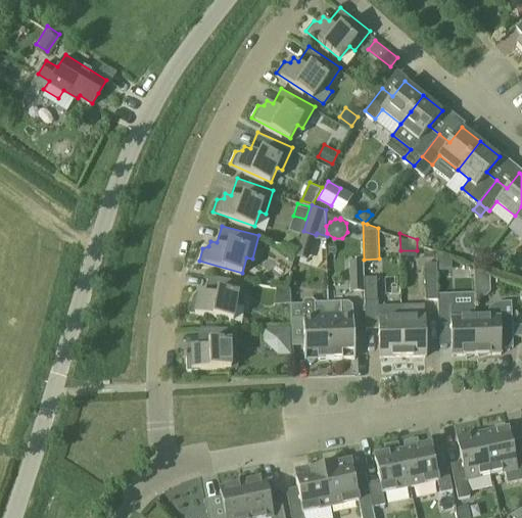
[(350,259),(350,287),(365,287),(365,276),(364,276),(364,259),(350,259)]
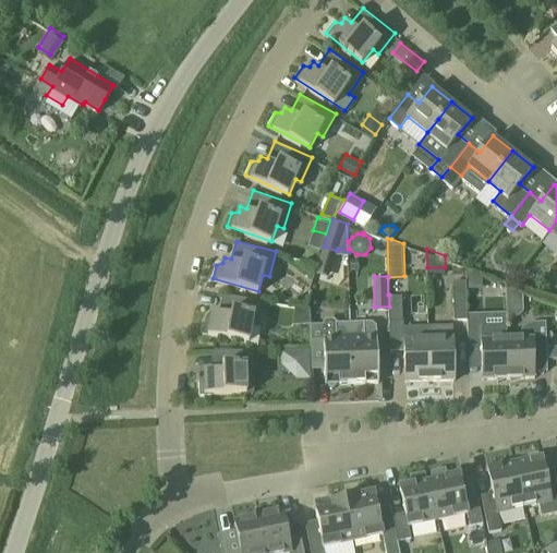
[(453,279),(455,319),(468,317),(468,316),(467,279),(453,279)]
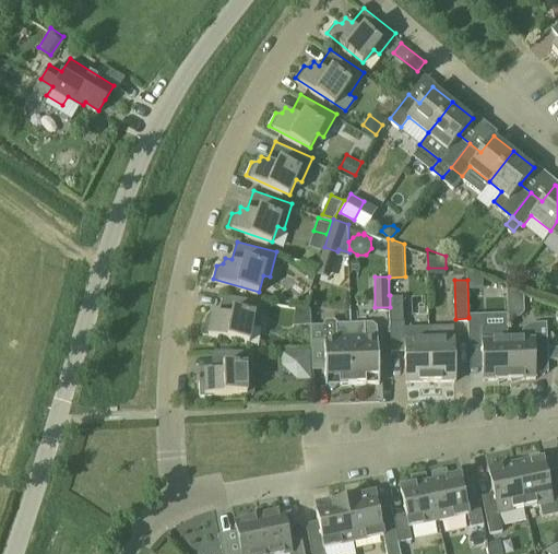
[(523,290),(508,283),(508,297),(523,296),(523,290)]
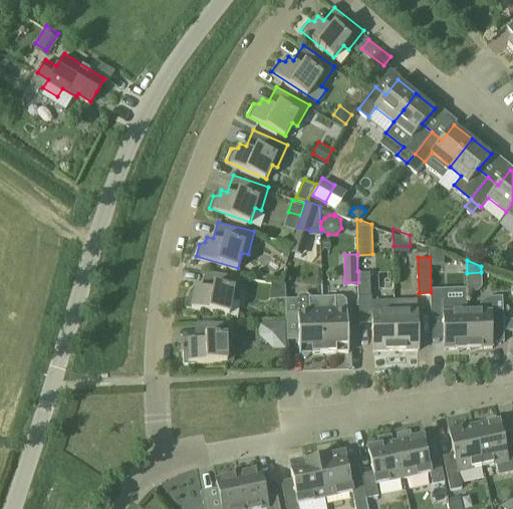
[(242,275),(206,269),(203,286),(196,285),(195,291),(189,293),(187,306),(230,313),(232,298),(238,299),(242,275)]
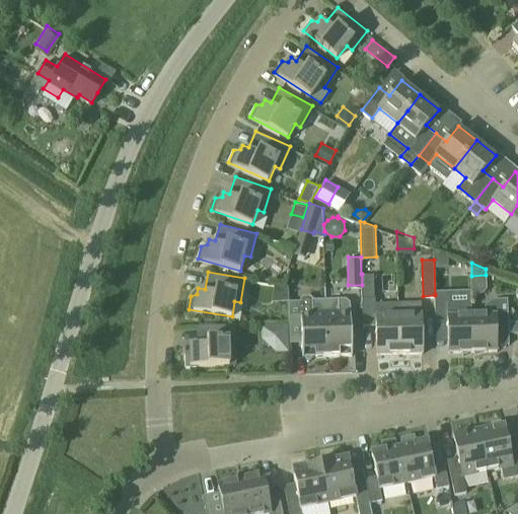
[(362,274),(362,285),(363,298),(375,297),(374,273),(362,274)]
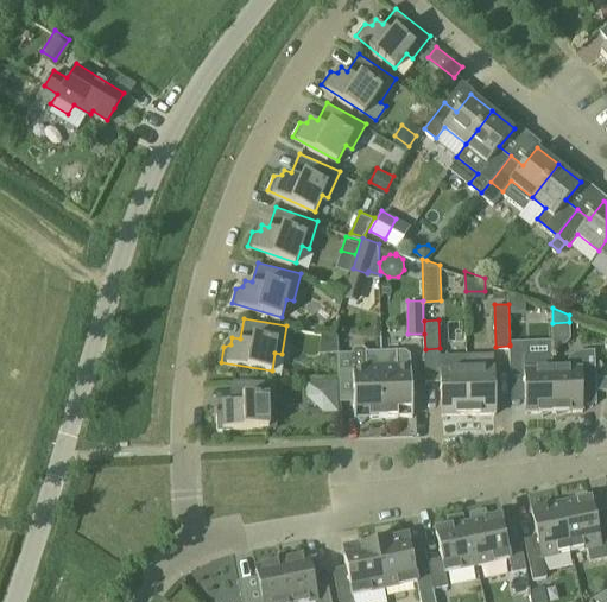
[(318,331),(318,350),(335,350),(335,333),(318,331)]
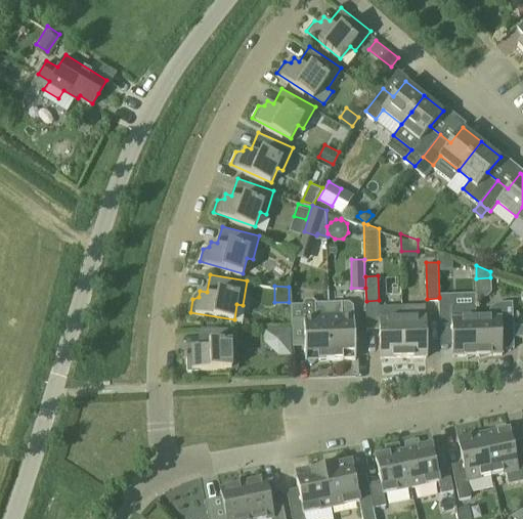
[(292,317),(304,316),(306,358),(331,357),(330,315),(330,300),(317,301),(313,297),(307,297),(303,300),(303,302),(292,303),(292,317)]
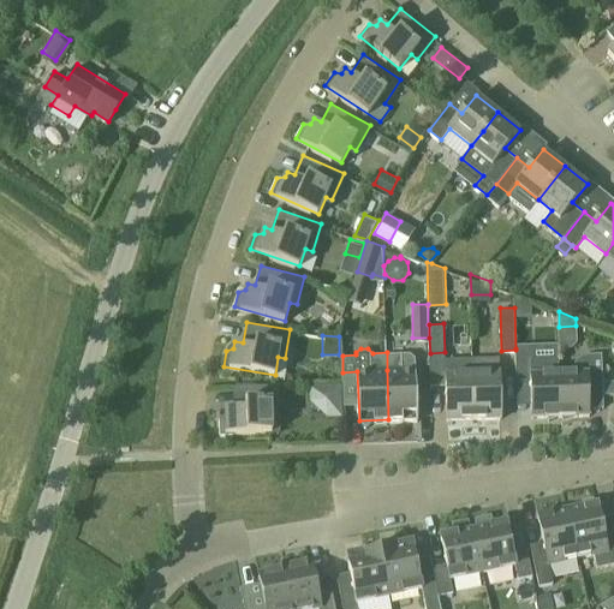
[(516,348),(516,350),(517,377),(531,377),(532,415),(561,415),(560,376),(560,371),(560,357),(531,358),(531,348),(516,348)]
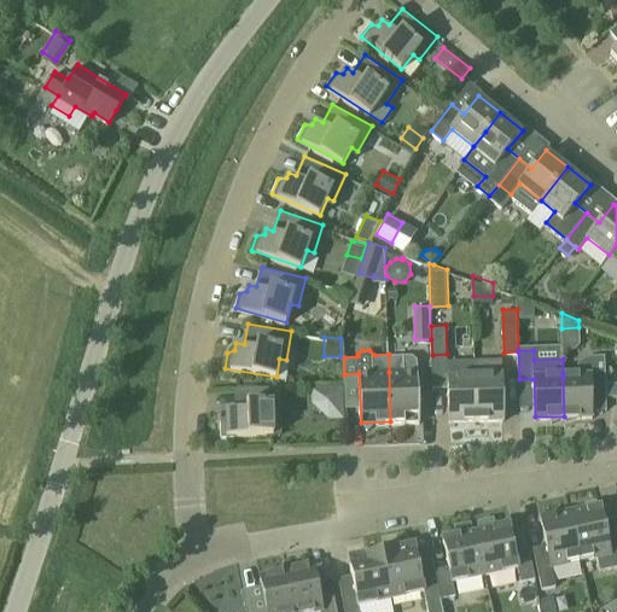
[(577,372),(563,373),(563,378),(564,417),(593,415),(592,383),(606,382),(605,353),(591,354),(586,355),(581,359),(578,363),(577,368),(577,372)]
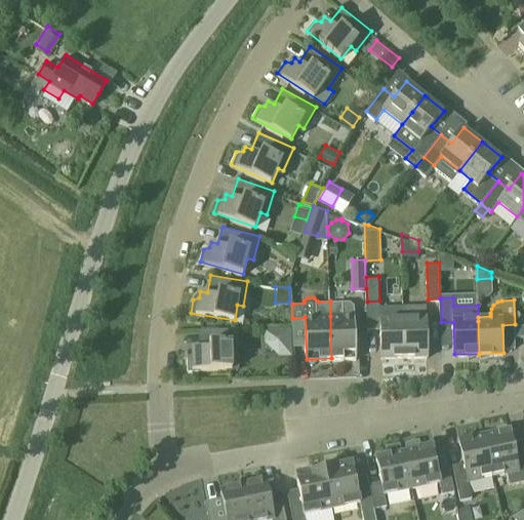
[(350,301),(330,301),(330,316),(331,358),(357,357),(355,305),(350,301)]
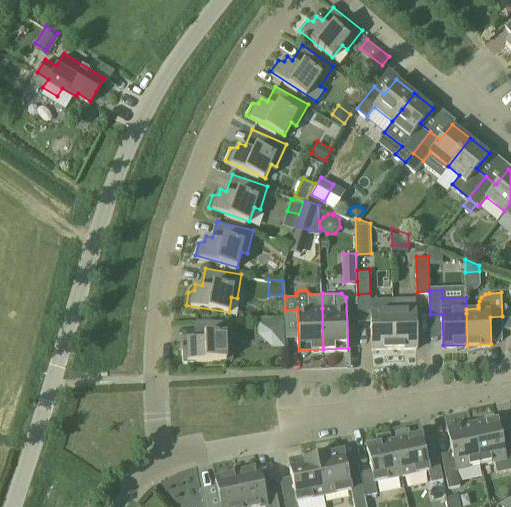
[(416,296),(393,297),(395,347),(418,346),(416,308),(416,296)]
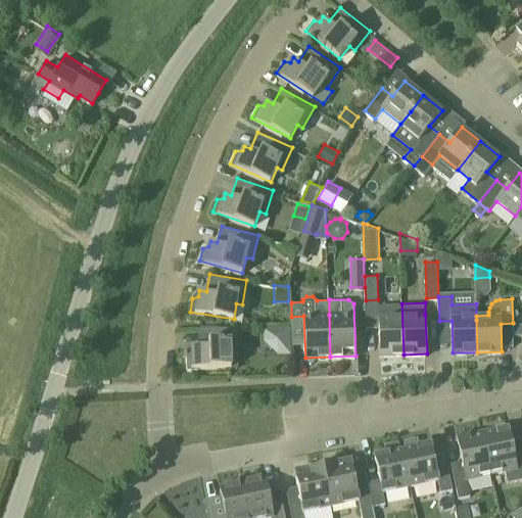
[(379,304),(379,316),(380,356),(404,355),(401,303),(379,304)]
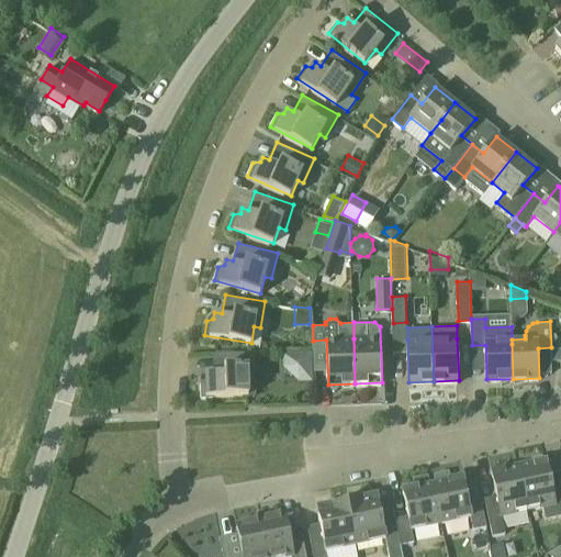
[(254,351),(213,352),(214,371),(206,371),(206,377),(201,380),(202,396),(214,396),(214,394),(249,393),(248,377),(255,377),(254,351)]
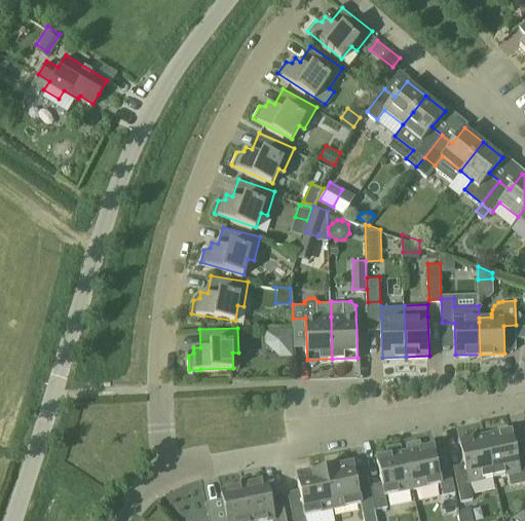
[(292,328),(265,329),(265,341),(280,355),(293,354),(292,328)]
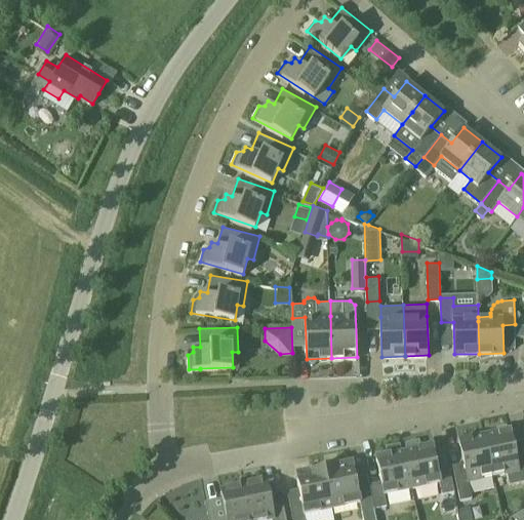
[(195,330),(182,329),(182,344),(195,345),(195,330)]
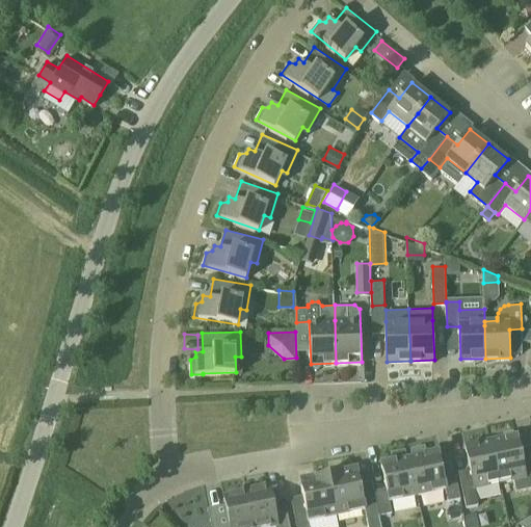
[(505,436),(492,439),(497,467),(500,480),(513,477),(516,490),(527,488),(530,486),(530,458),(523,462),(516,433),(515,433),(514,429),(504,431),(505,436)]
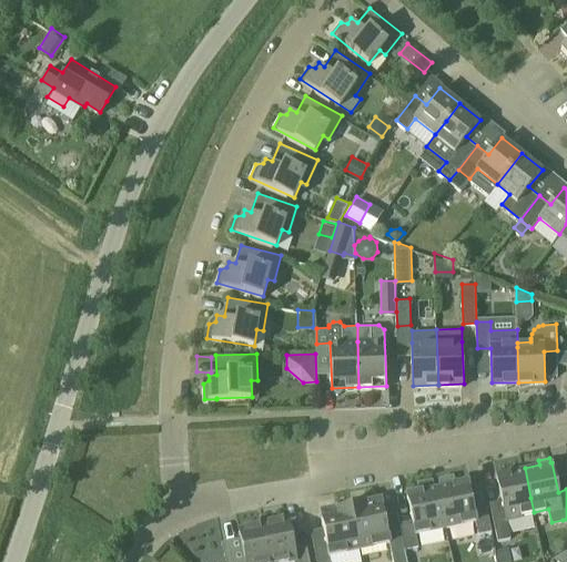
[(530,498),(525,468),(497,473),(504,503),(492,507),(498,539),(512,537),(507,518),(534,512),(530,498)]
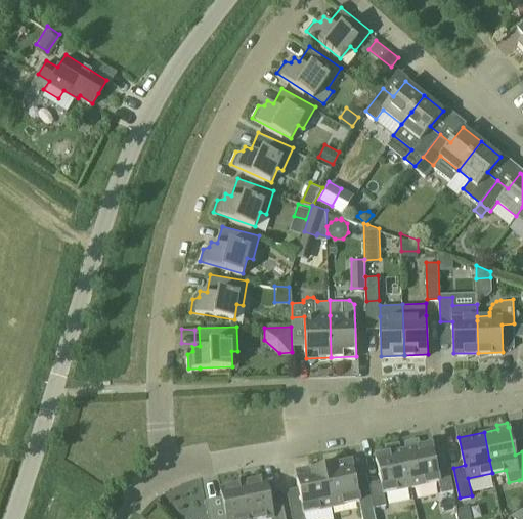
[(407,448),(404,448),(411,485),(439,479),(442,491),(454,488),(449,465),(437,467),(432,443),(420,445),(419,438),(406,440),(407,448)]
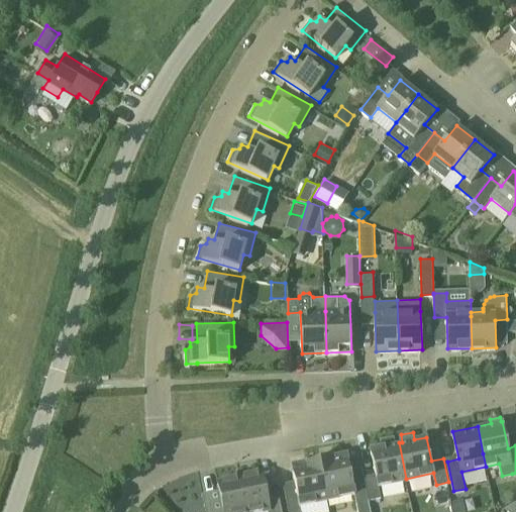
[(376,472),(365,475),(369,498),(382,496),(379,485),(406,479),(399,442),(395,443),(394,435),(382,438),(383,445),(371,448),(376,472)]
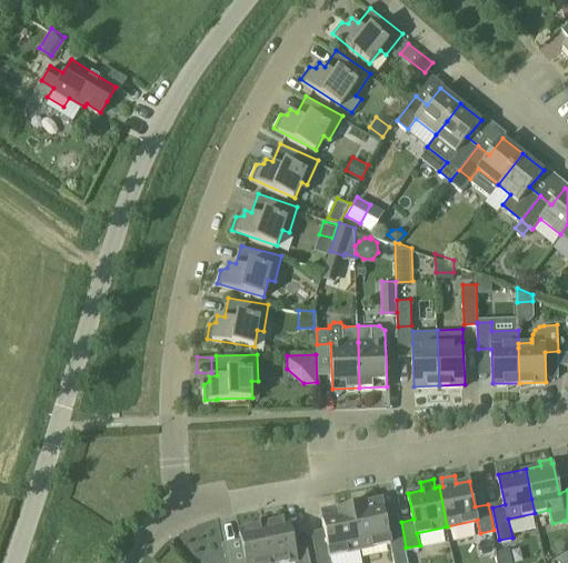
[(382,499),(351,505),(361,549),(391,542),(395,562),(409,562),(406,548),(401,522),(388,524),(382,499)]
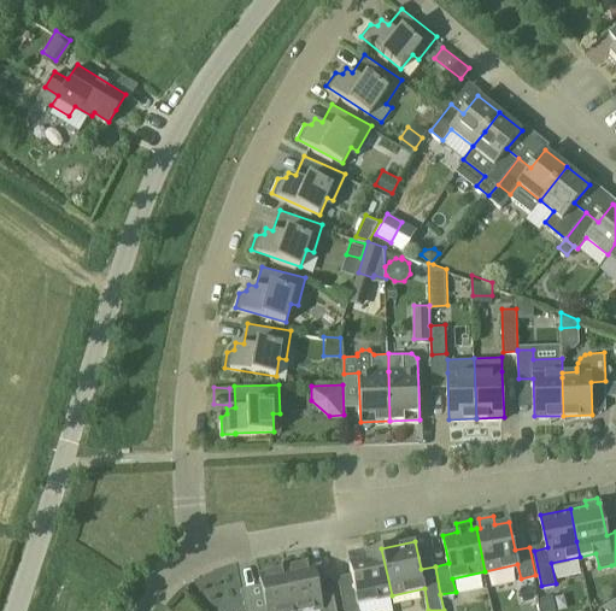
[(359,601),(392,595),(381,548),(348,554),(358,603),(359,601)]
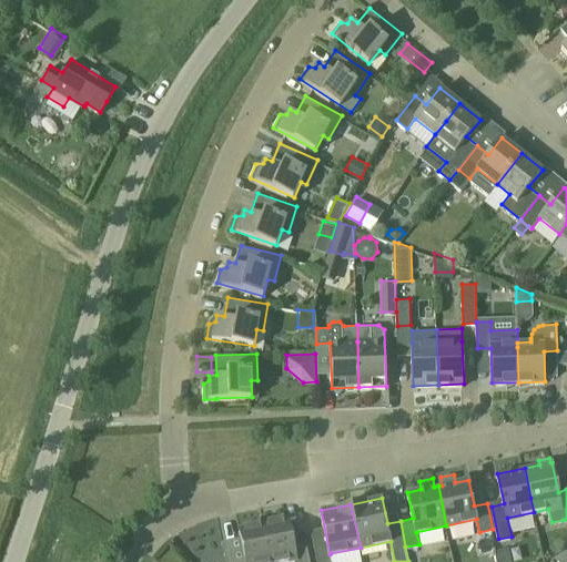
[(289,518),(264,522),(272,561),(277,561),(296,558),(296,561),(311,561),(307,545),(295,549),(289,518)]
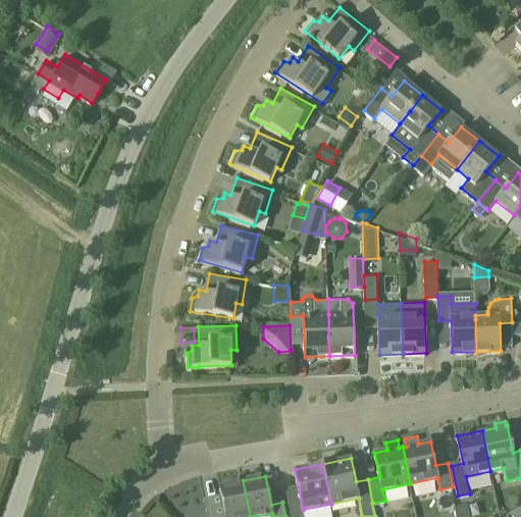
[(226,514),(214,516),(250,516),(243,480),(220,485),(226,514)]
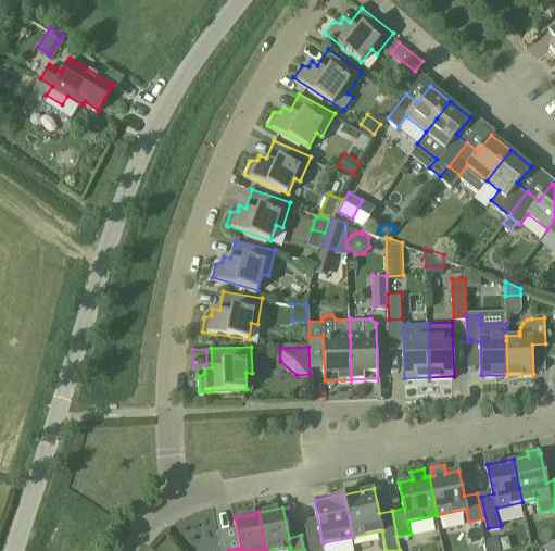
[(496,536),(486,538),(488,550),(495,550),(500,550),(496,536)]
